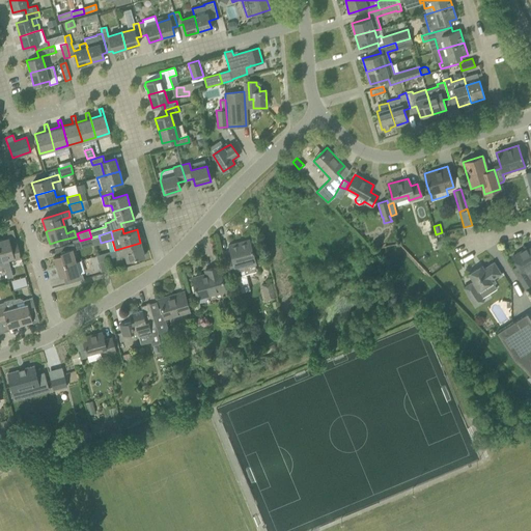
[(8,238),(0,240),(0,254),(2,263),(8,261),(8,259),(14,257),(15,260),(21,258),(16,241),(10,243),(8,238)]
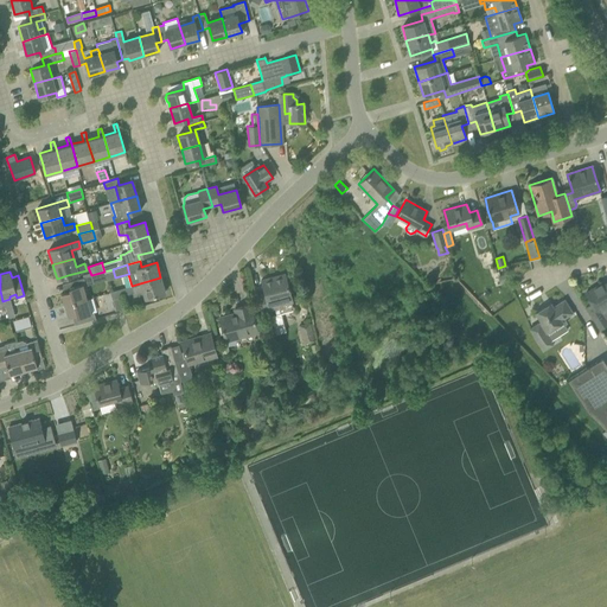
[(264,292),(256,294),(261,313),(275,310),(276,314),(270,315),(276,334),(286,331),(281,313),(293,310),(292,304),(287,287),(288,287),(285,273),(261,280),(264,292)]
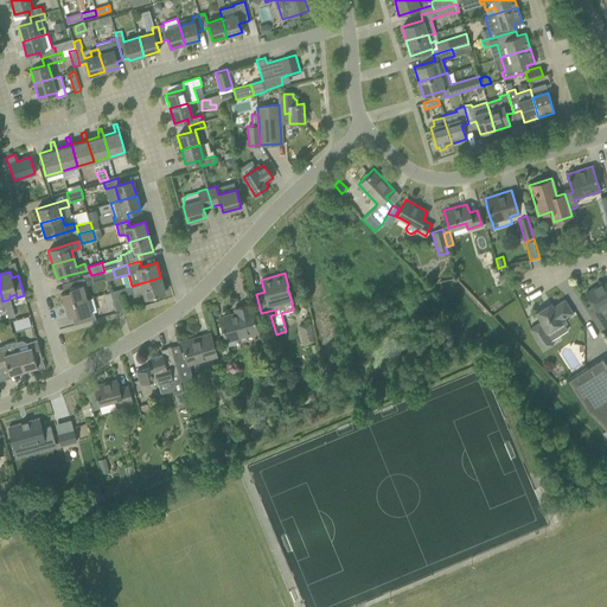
[(61,293),(64,305),(85,299),(82,285),(84,283),(83,278),(62,283),(64,293),(61,293)]
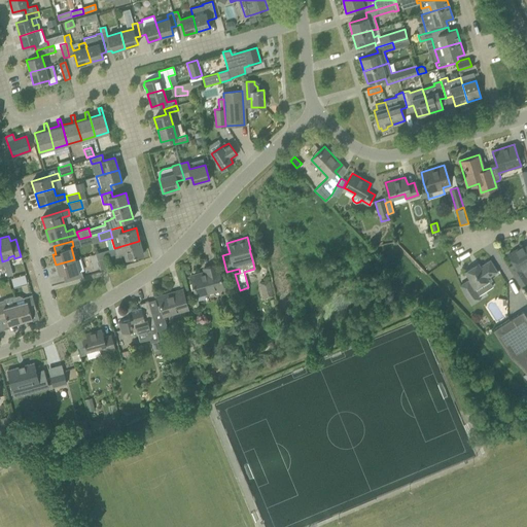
[(139,241),(114,248),(116,254),(124,252),(126,258),(143,254),(139,241)]
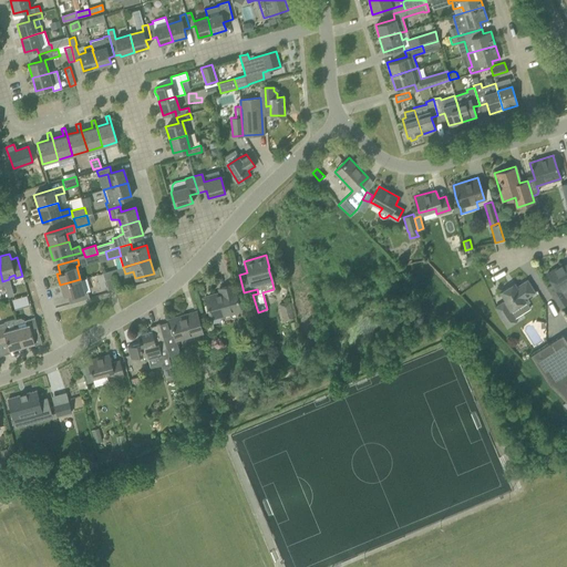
[(566,264),(555,271),(554,269),(547,274),(553,284),(547,287),(559,308),(566,302),(566,301),(566,300),(566,299),(566,264)]
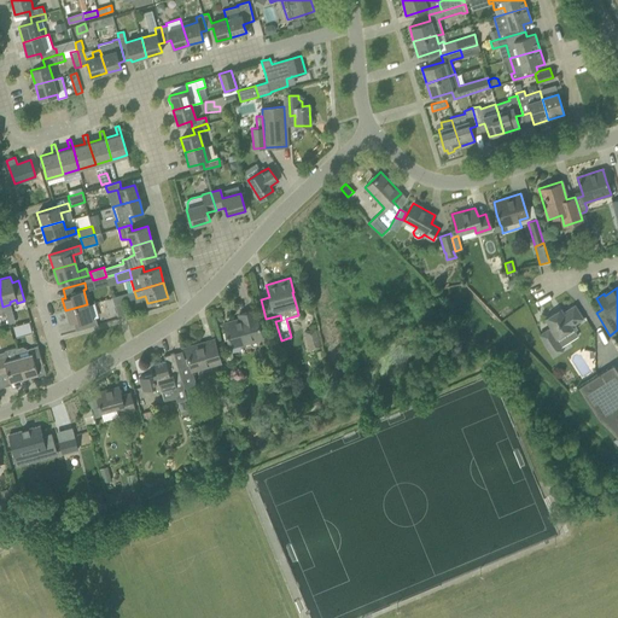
[(115,305),(115,307),(118,319),(127,316),(123,302),(122,295),(112,298),(114,304),(115,305)]
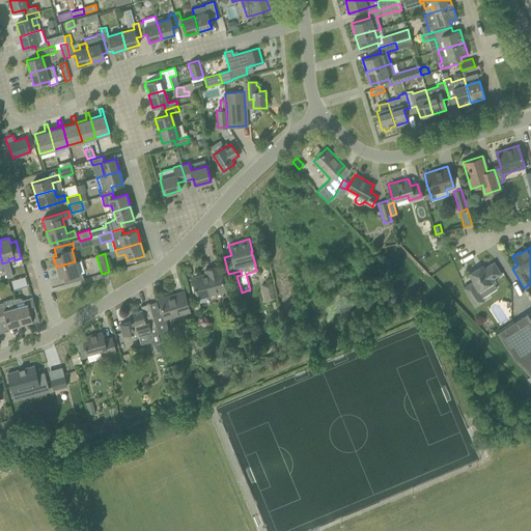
[(79,274),(75,261),(56,267),(59,278),(62,277),(64,284),(83,279),(82,273),(79,274)]
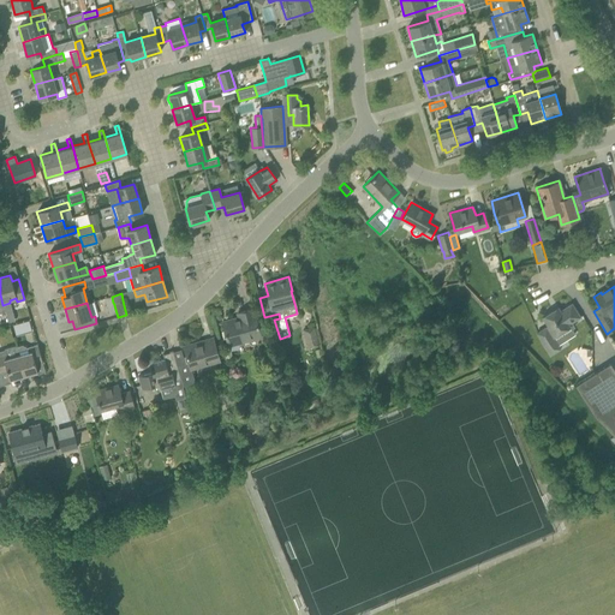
[(545,327),(536,333),(550,356),(561,348),(559,345),(554,336),(571,327),(568,324),(580,317),(572,304),(556,314),(554,310),(542,317),(548,326),(545,327)]
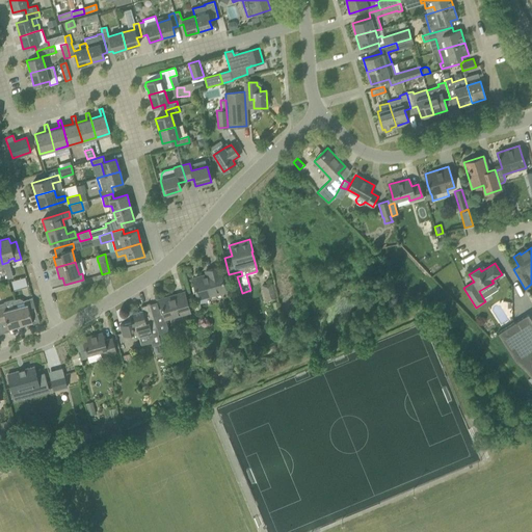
[(192,278),(195,288),(198,298),(225,290),(220,270),(219,270),(218,267),(206,270),(207,274),(192,278)]
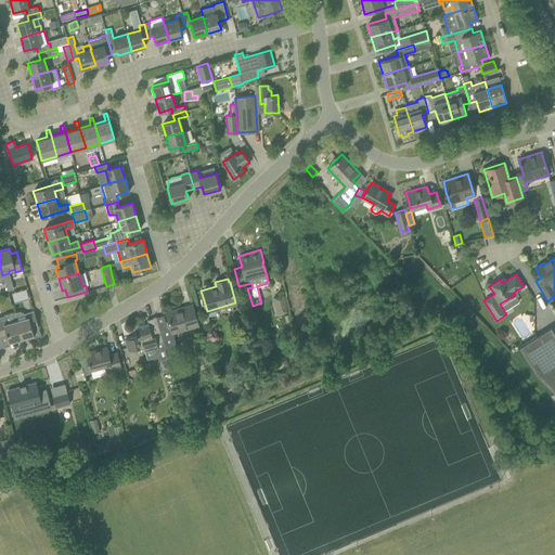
[(14,301),(29,297),(26,287),(11,292),(14,301)]
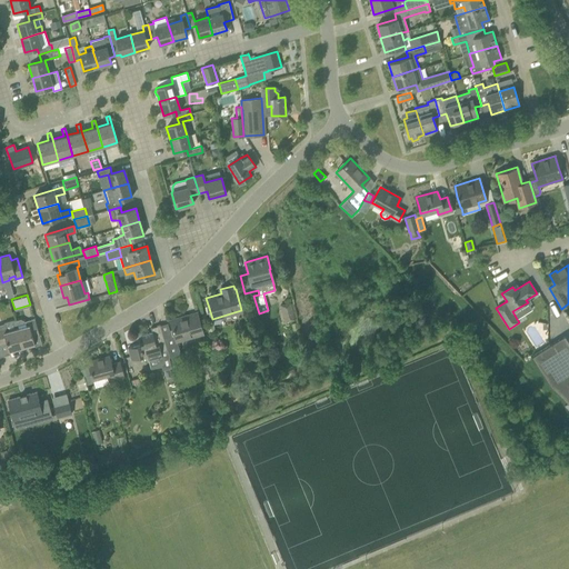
[(290,301),(279,305),(285,322),(296,320),(295,316),(297,315),(292,302),(291,303),(290,301)]
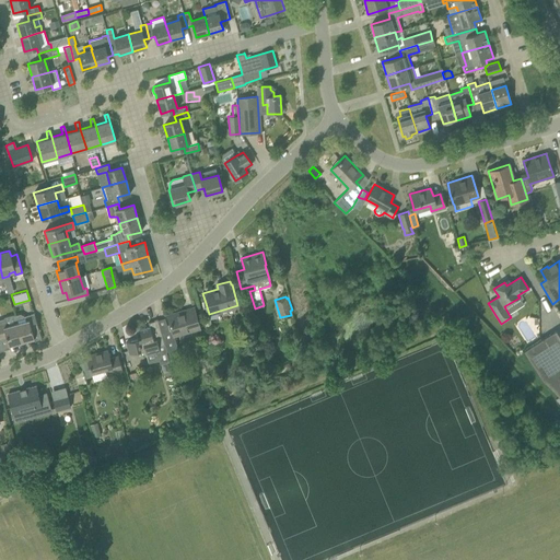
[(167,315),(172,329),(162,333),(167,350),(177,348),(174,335),(199,328),(194,307),(167,315)]
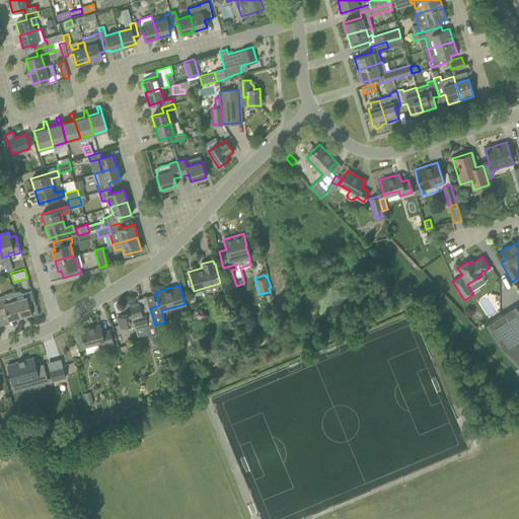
[(13,292),(20,317),(31,314),(29,307),(35,305),(31,290),(22,293),(18,291),(13,292)]
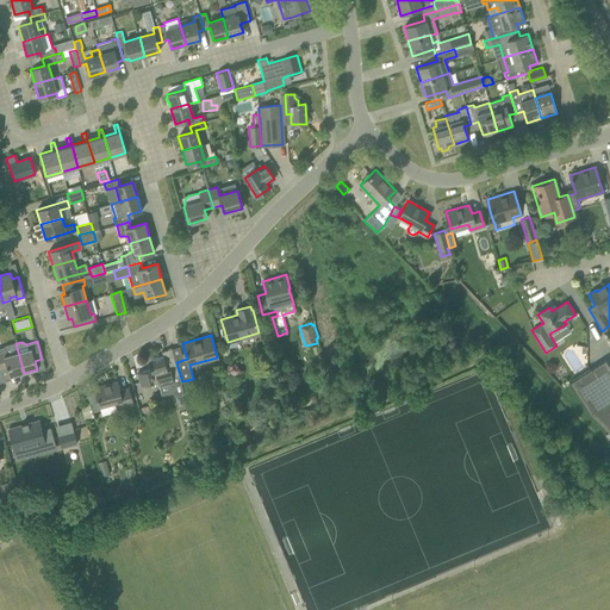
[(16,343),(16,342),(4,346),(6,354),(0,355),(0,368),(0,371),(7,368),(10,377),(24,373),(16,343)]
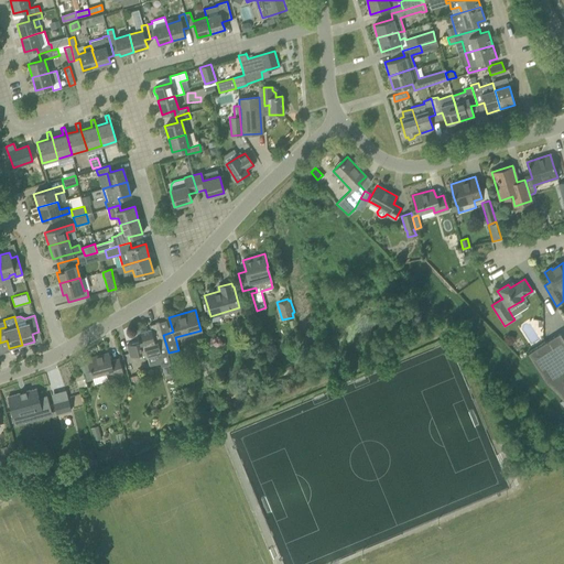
[(162,366),(167,364),(170,362),(159,322),(149,324),(150,328),(140,332),(142,340),(127,345),(130,356),(145,351),(148,357),(160,354),(161,359),(160,359),(161,366),(162,366)]
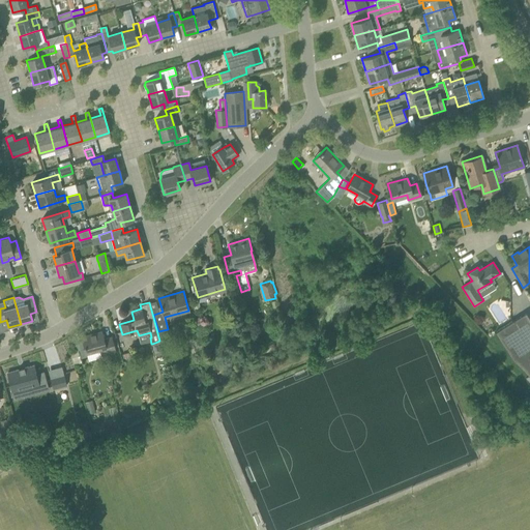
[(501,341),(512,359),(529,375),(529,374),(529,319),(526,313),(495,332),(501,341)]
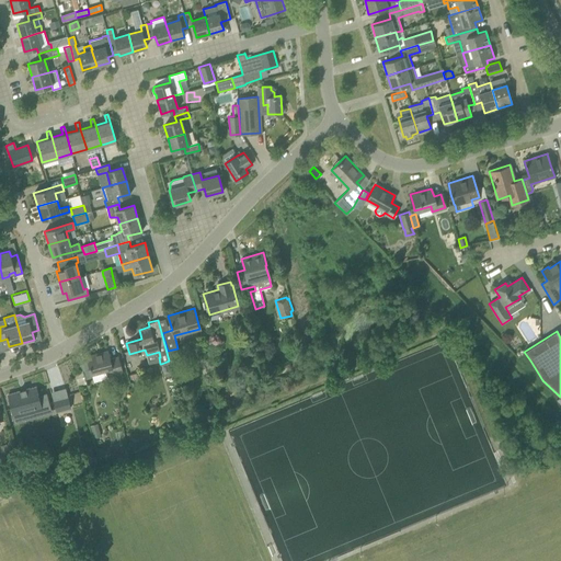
[(88,359),(90,368),(92,374),(105,369),(107,375),(122,371),(117,356),(109,359),(106,351),(87,357),(88,359)]
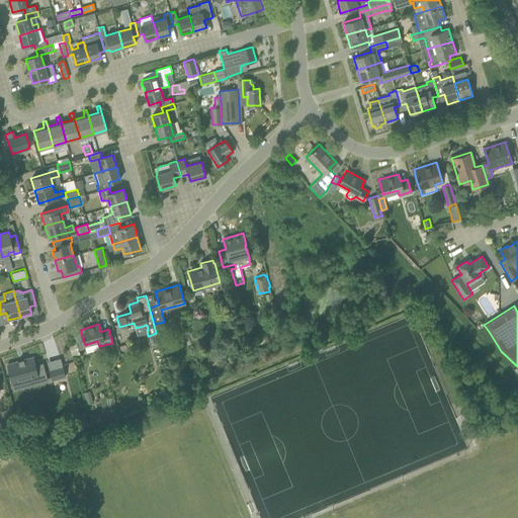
[(196,329),(189,331),(191,340),(194,339),(194,341),(199,340),(196,329)]
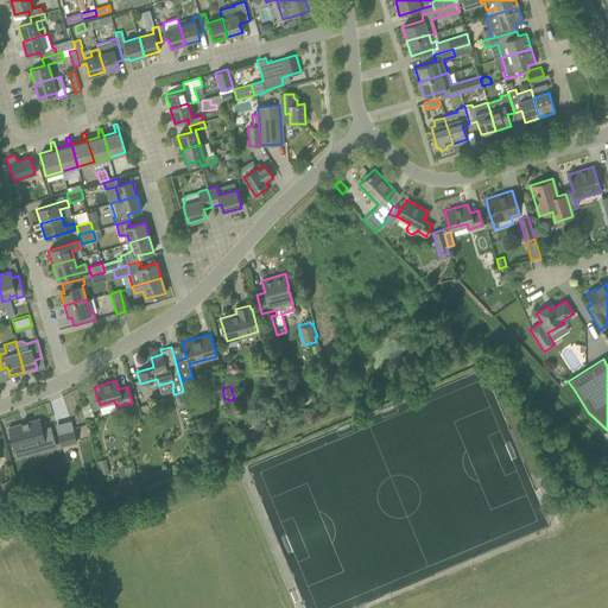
[(95,390),(86,392),(89,401),(97,399),(95,390)]
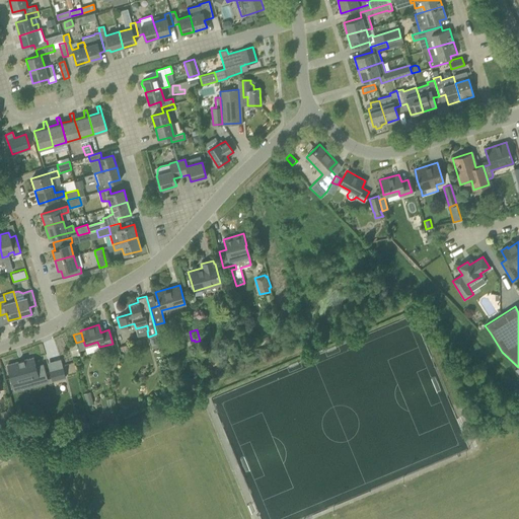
[(253,351),(256,360),(264,358),(260,348),(253,351)]
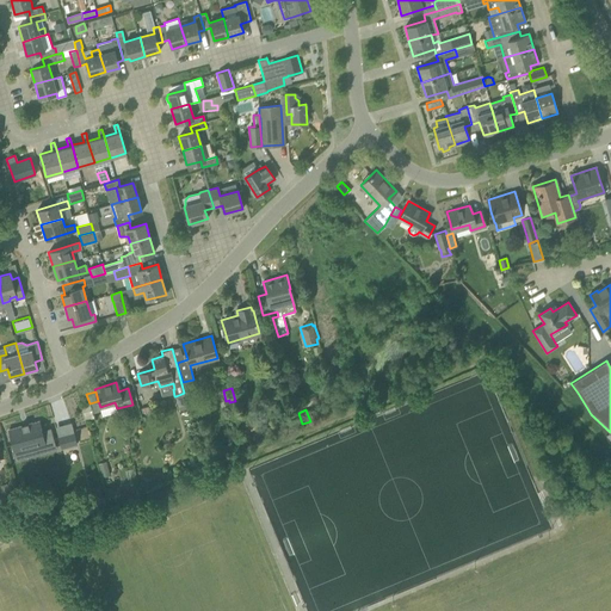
[(39,421),(8,430),(12,440),(14,451),(17,461),(45,452),(43,444),(54,442),(50,429),(42,431),(39,421)]
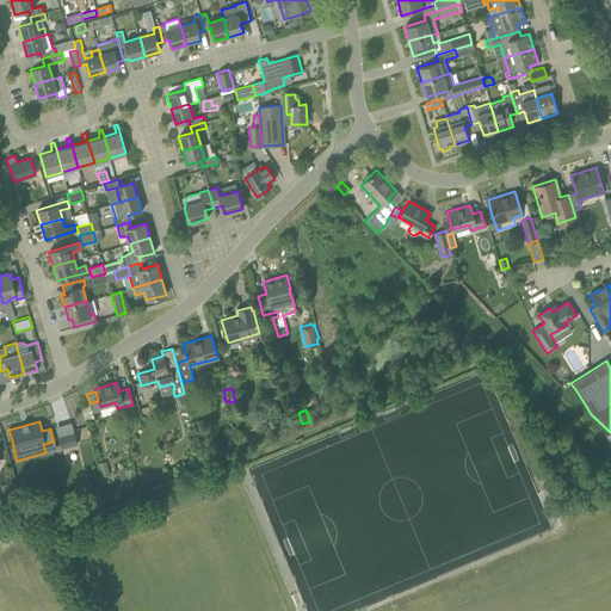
[(74,433),(59,437),(61,448),(76,444),(74,433)]
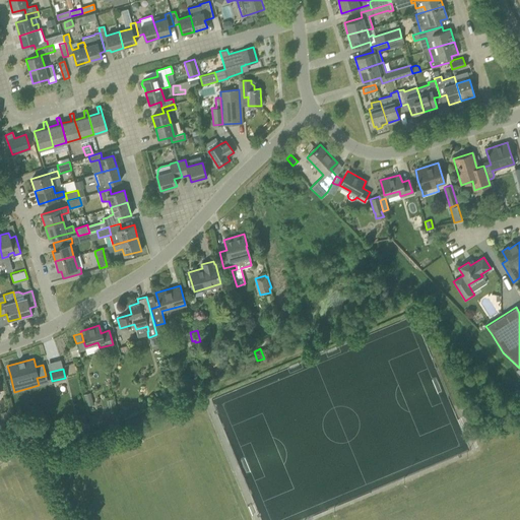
[(88,423),(80,425),(81,432),(90,430),(88,423)]
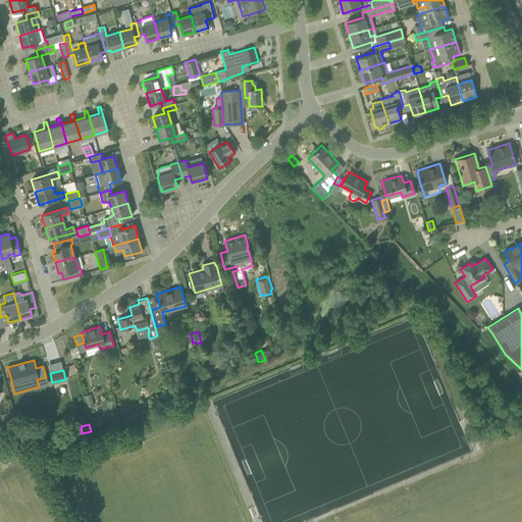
All buildings are outlined.
